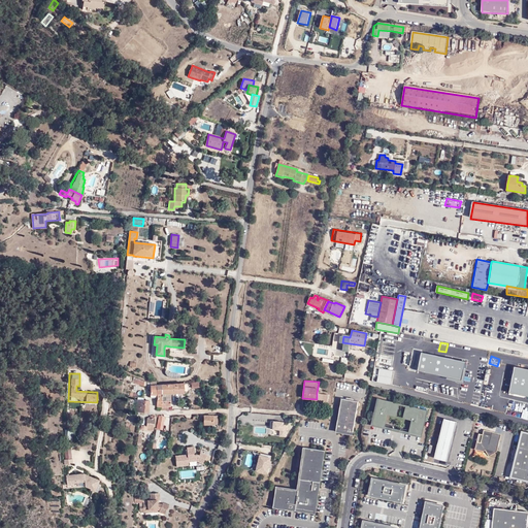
[(184,394),(184,384),(156,385),(156,394),(157,394),(162,394),(162,399),(171,399),(171,394),(184,394)]
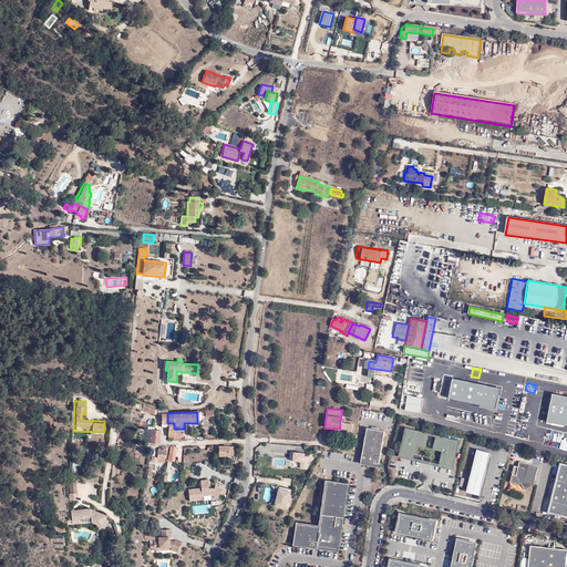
[(425,445),(429,432),(408,426),(401,454),(413,457),(416,443),(425,445)]
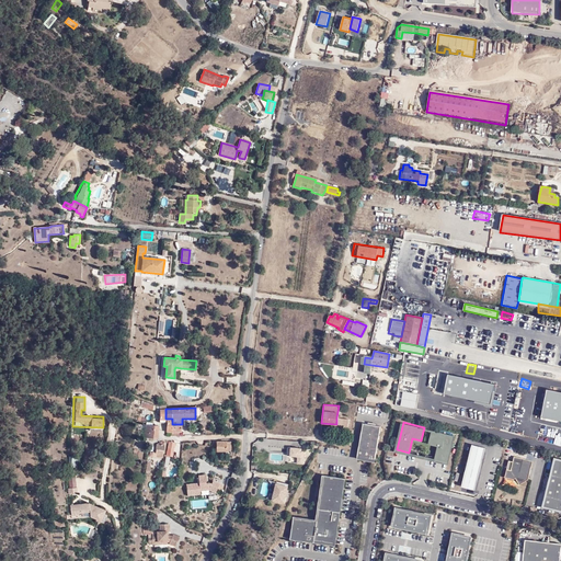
[(159,425),(152,425),(146,424),(145,437),(157,438),(159,425)]
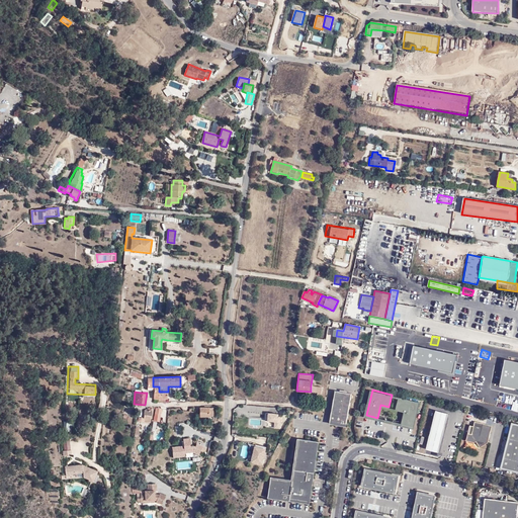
[(159,399),(158,403),(167,404),(168,392),(159,392),(159,399)]
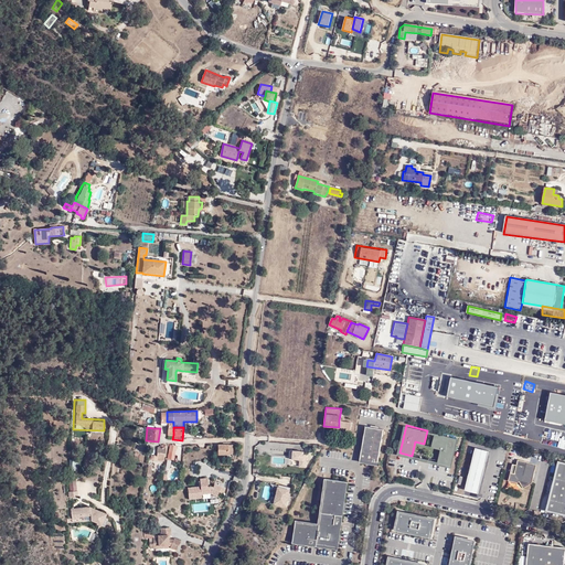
[(366,427),(361,460),(377,462),(384,430),(366,427)]
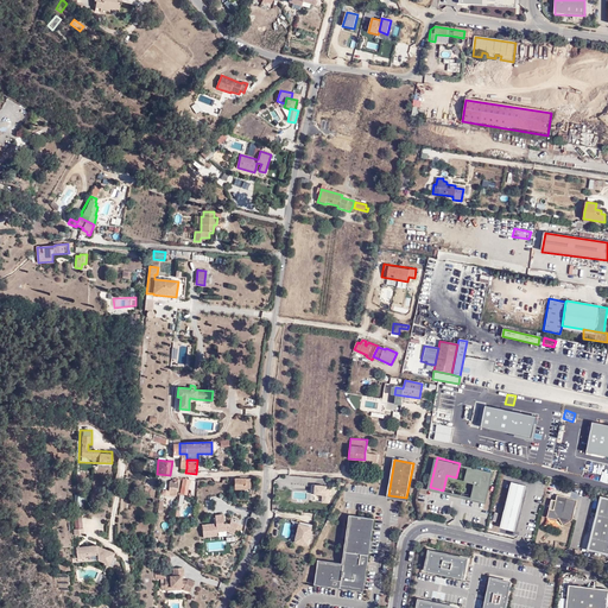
[(472,498),(485,501),(492,472),(469,466),(466,480),(475,482),(472,498)]
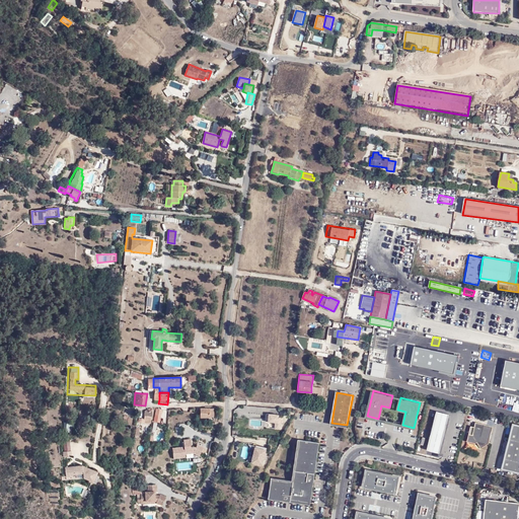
[(214,418),(214,409),(200,409),(200,418),(214,418)]
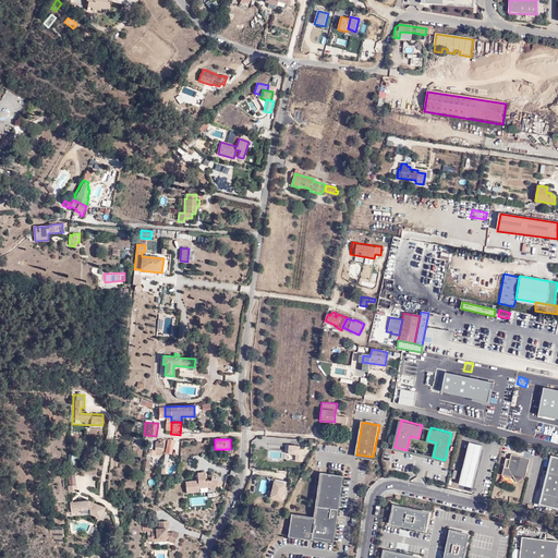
[(164,443),(160,441),(158,441),(156,441),(155,450),(149,450),(148,451),(148,452),(148,453),(148,455),(149,455),(150,456),(150,453),(154,455),(161,456),(164,443)]
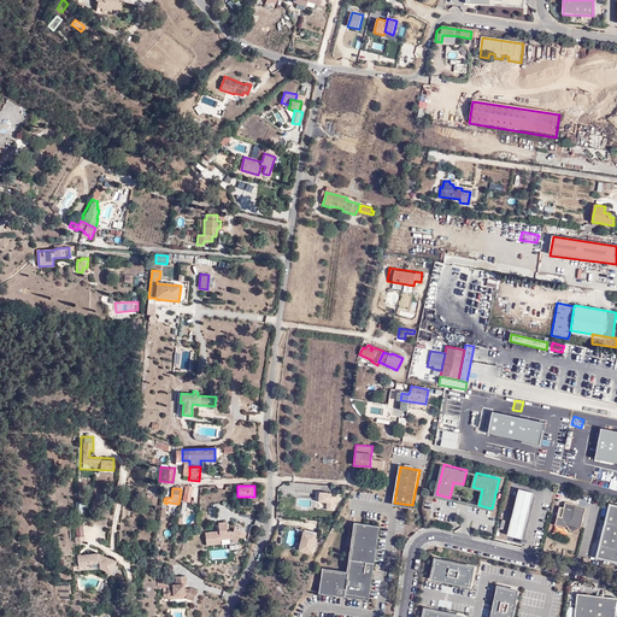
[(534,492),(519,488),(507,534),(522,538),(534,492)]
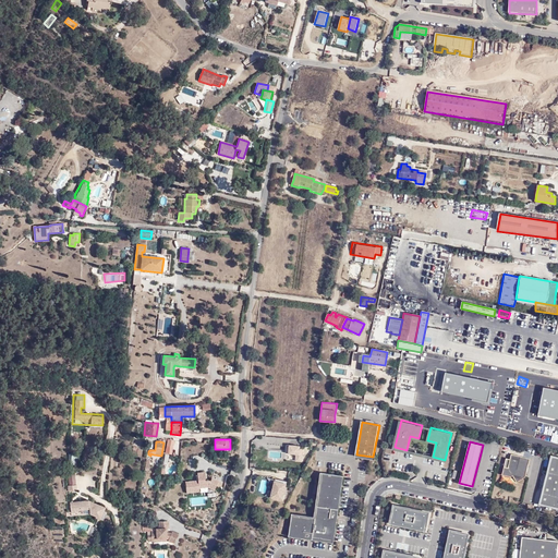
[(483,445),(472,486),(474,487),(484,445),(483,445)]
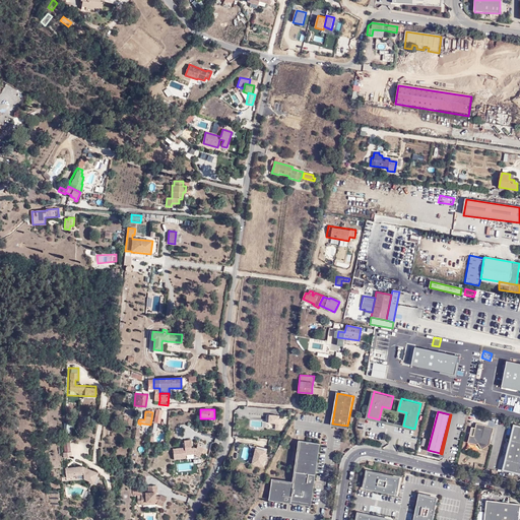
[(280,419),(280,416),(270,415),(270,423),(277,424),(276,430),(282,431),(282,419),(280,419)]
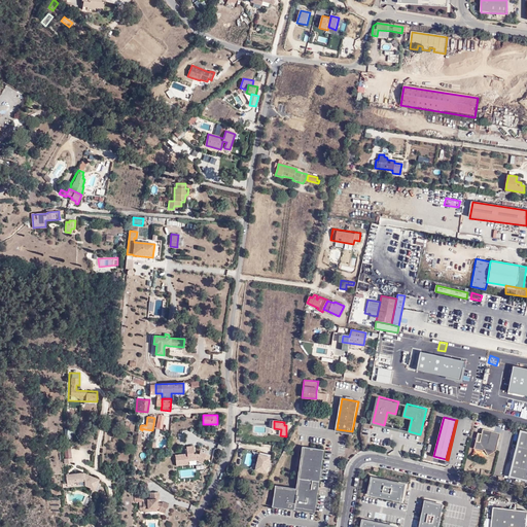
[(475,449),(483,451),(485,450),(489,456),(497,451),(501,433),(484,429),(481,443),(477,442),(475,449)]
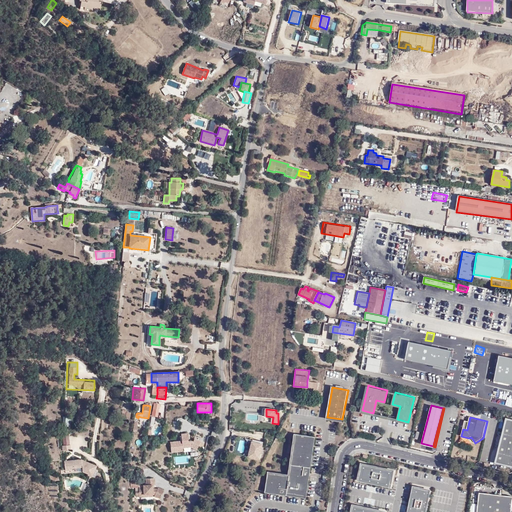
[(511,420),(507,419),(497,463),(511,466),(511,420)]
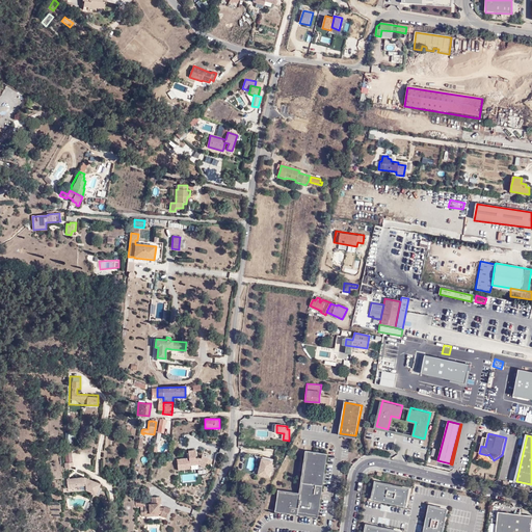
[(176,458),(178,470),(207,467),(206,456),(201,456),(201,457),(195,457),(194,449),(186,450),(187,457),(176,458)]
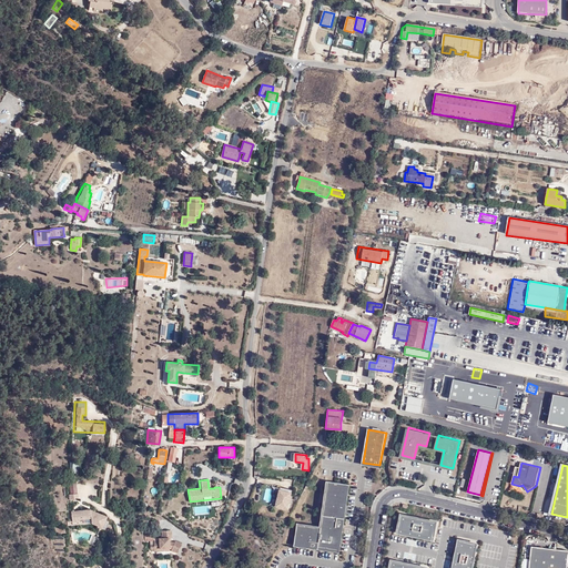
[(336,547),(338,548),(348,485),(330,482),(323,529),(297,526),(295,545),(336,550),(336,547)]
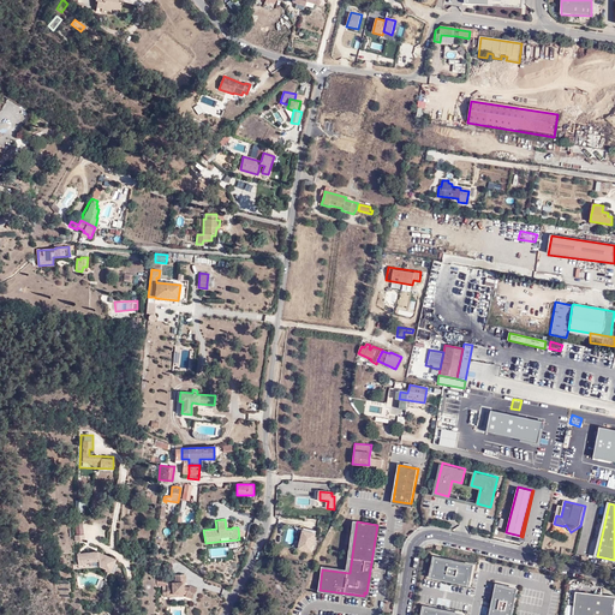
[(350,573),(357,521),(354,521),(347,571),(322,567),(322,569),(350,573)]
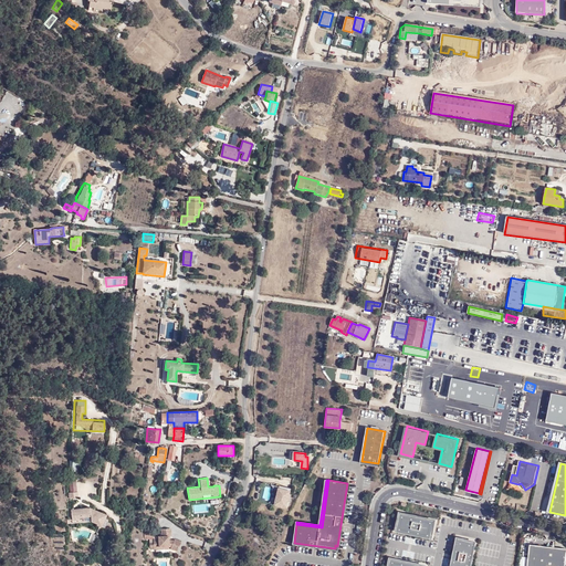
[(349,483),(347,483),(337,546),(335,545),(335,548),(294,543),(293,545),(339,552),(349,483)]
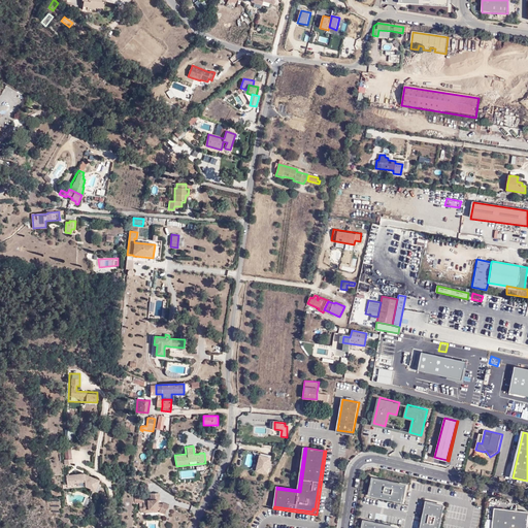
[(271,459),(261,456),(258,470),(267,472),(269,466),(271,459)]
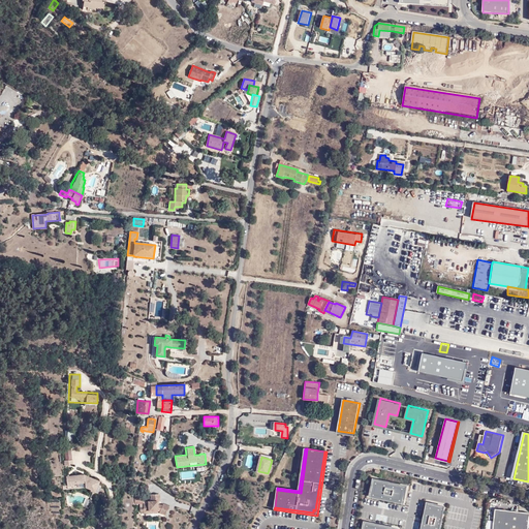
[(83,474),(66,476),(67,486),(71,486),(71,484),(80,483),(85,483),(85,487),(90,489),(90,491),(94,492),(99,481),(83,474)]
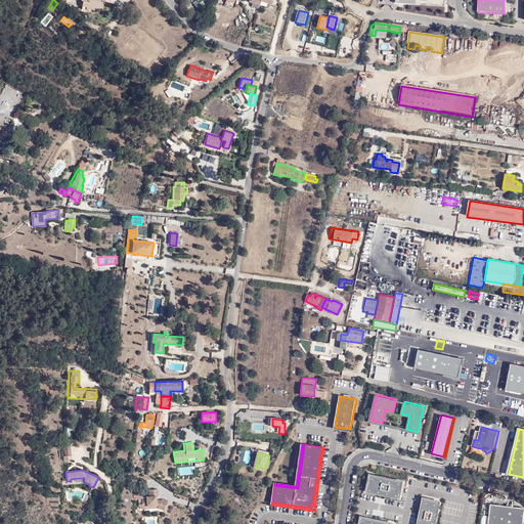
[(370,475),(366,491),(399,497),(402,481),(370,475)]
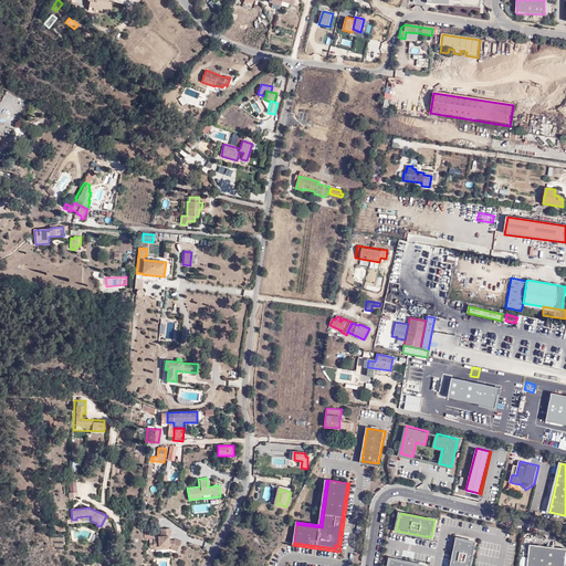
[(158,546),(169,546),(171,546),(170,548),(177,551),(180,542),(174,540),(174,541),(169,541),(169,536),(170,536),(170,528),(161,528),(161,535),(158,536),(158,538),(153,540),(154,543),(149,543),(150,547),(158,547),(158,546)]
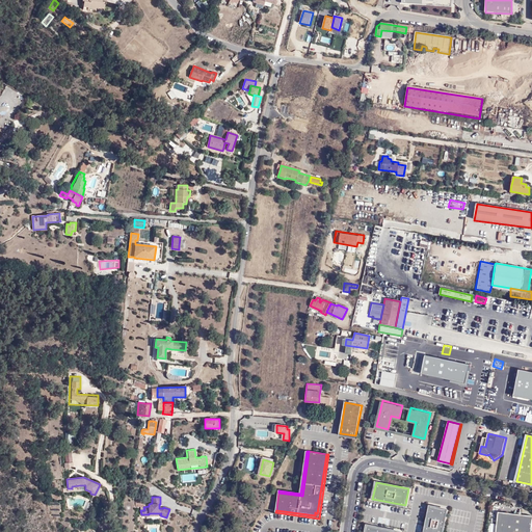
[(51,513),(59,513),(59,504),(51,504),(51,513)]
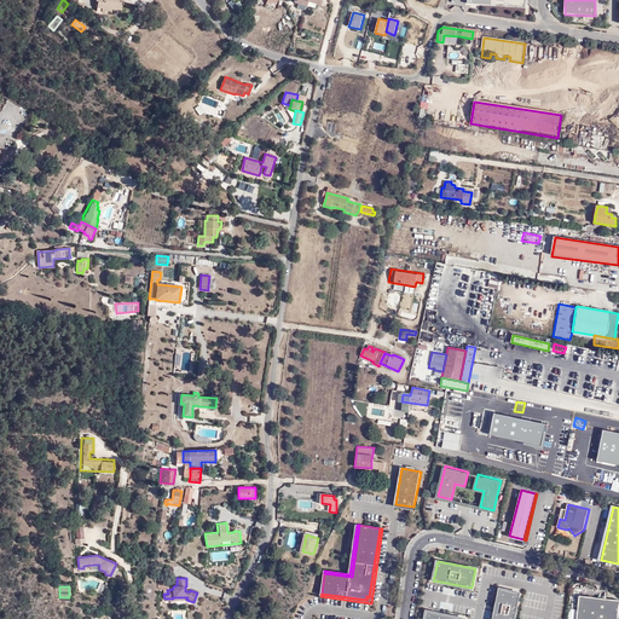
[(493,618),(513,618),(520,593),(501,589),(493,618)]
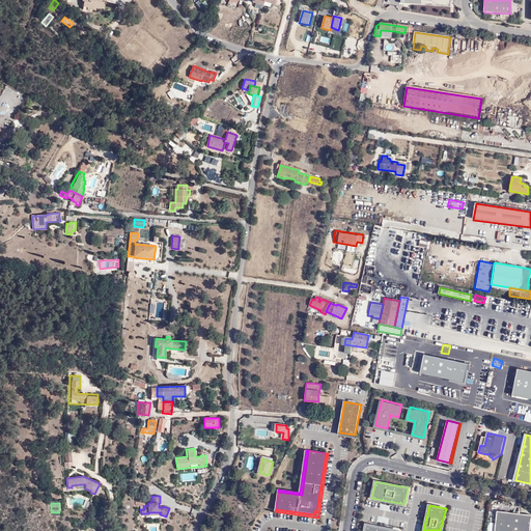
[(494,530),(529,530),(530,519),(530,513),(497,510),(494,530)]
